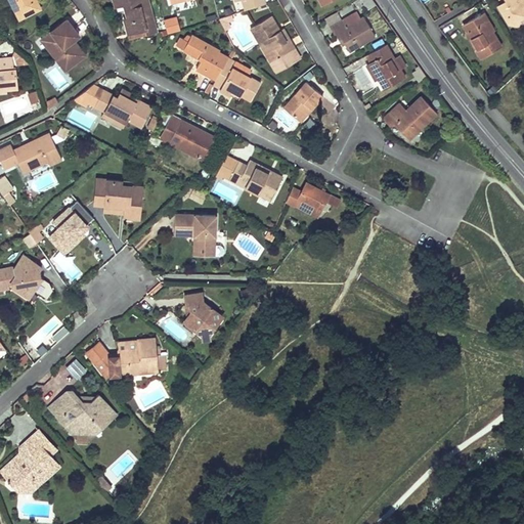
[(9,0),(18,17),(29,12),(40,7),(36,0),(9,0)]
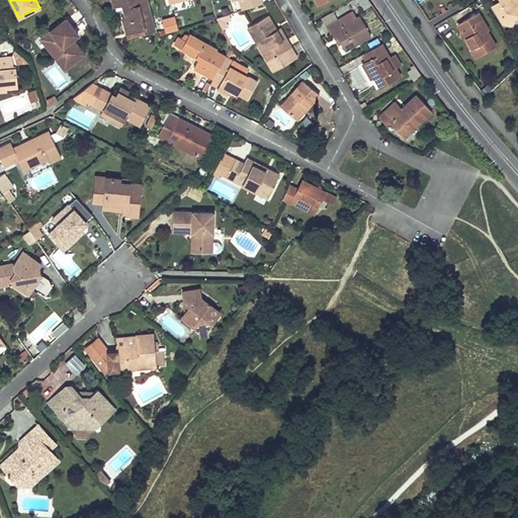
[(125,17),(123,18),(121,18),(126,37),(153,30),(145,0),(110,0),(113,6),(122,4),(125,17)]
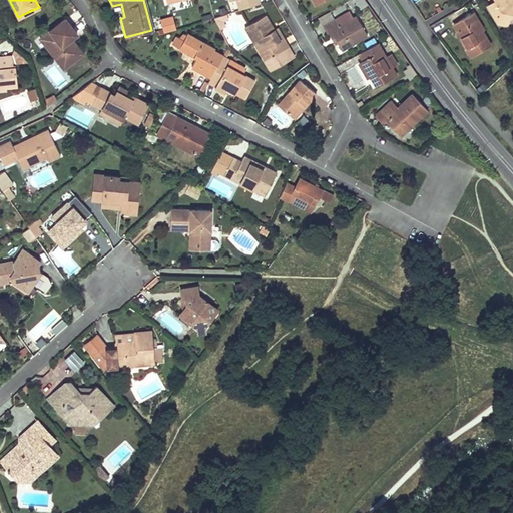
[(228,0),(229,1),(230,0),(236,0),(239,9),(261,3),(259,0),(228,0)]
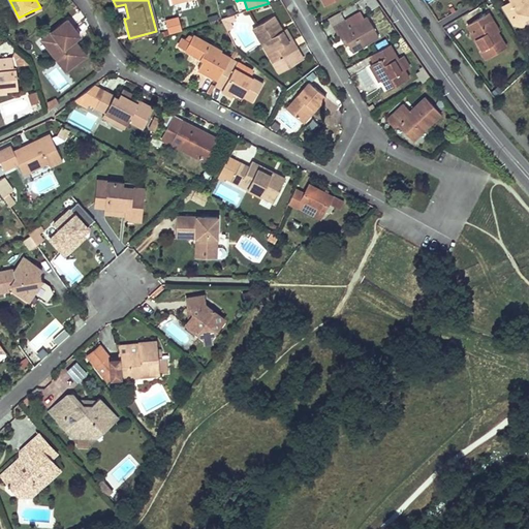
[(521,26),(522,24),(522,22),(528,17),(528,0),(509,0),(510,1),(501,5),(512,25),(521,26)]
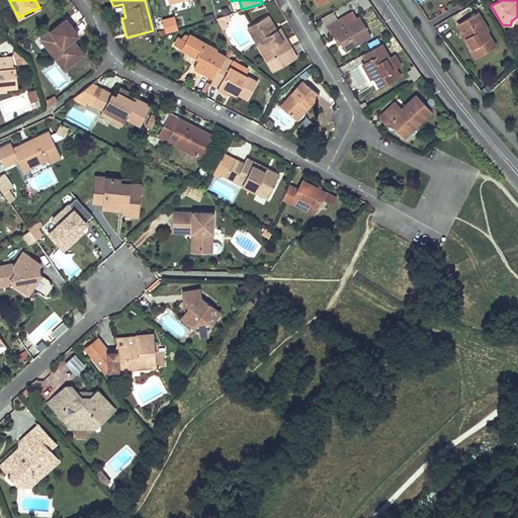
[(340,41),(343,46),(345,50),(370,34),(359,16),(357,17),(353,10),(337,19),(326,26),(330,33),(332,32),(338,42),(340,41)]
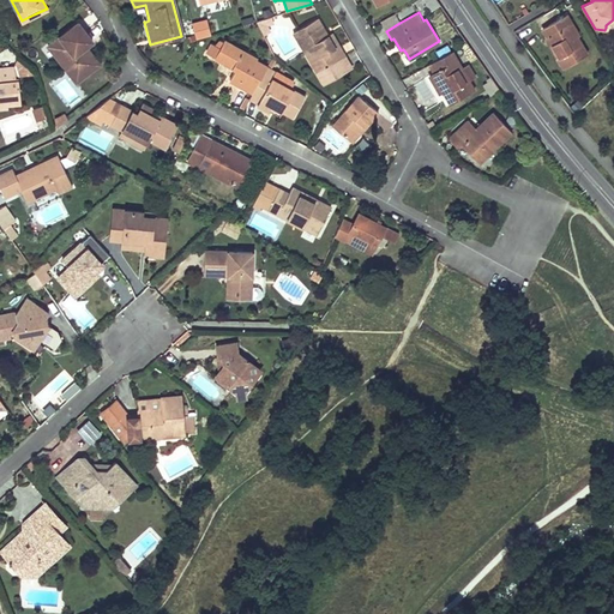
[(576,36),(577,35),(578,35),(566,13),(543,28),(547,35),(545,36),(564,67),(587,53),(576,36)]
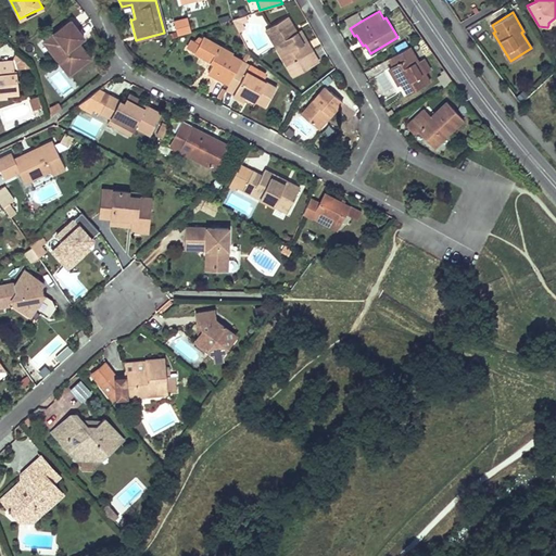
[(345,22),(350,28),(362,21),(357,14),(345,22)]
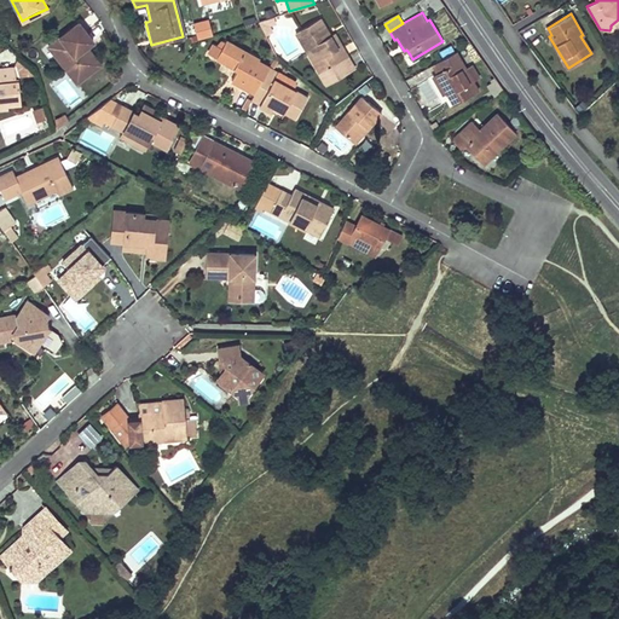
[(273,18),(260,23),(262,29),(267,35),(273,30),(270,27),(276,25),(273,18)]
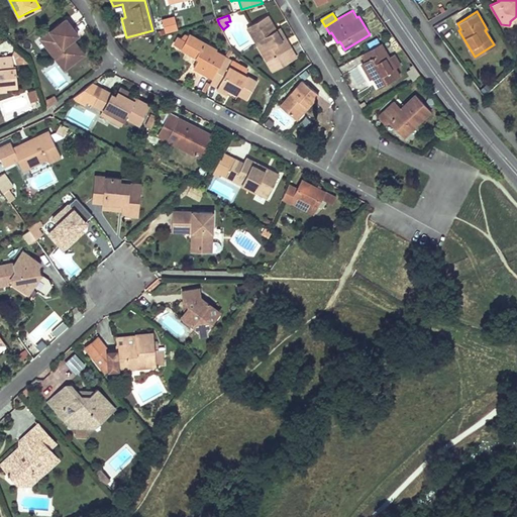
[(290,47),(285,37),(279,28),(275,30),(267,15),(245,27),(266,62),(290,47)]
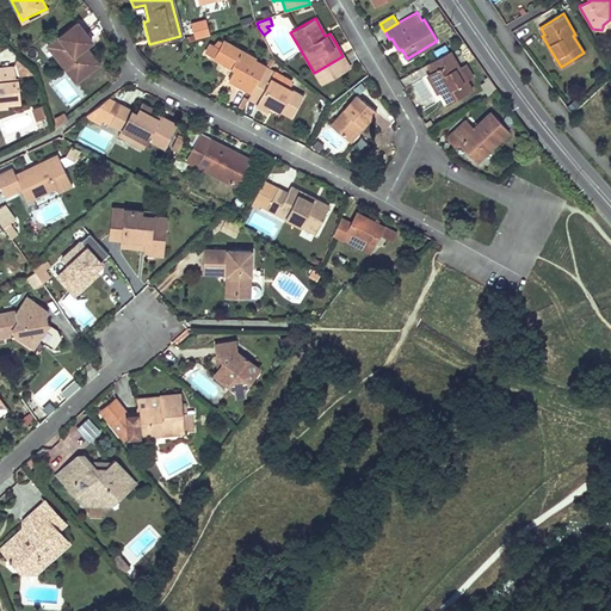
[(210,36),(207,20),(193,24),(198,39),(210,36)]
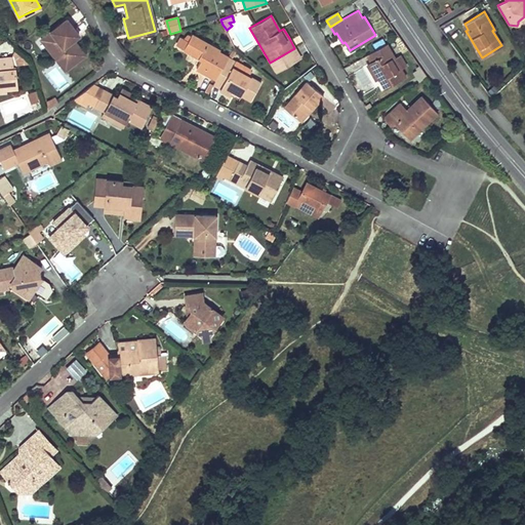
[(84,53),(79,46),(74,39),(79,35),(67,19),(41,38),(65,69),(84,53)]
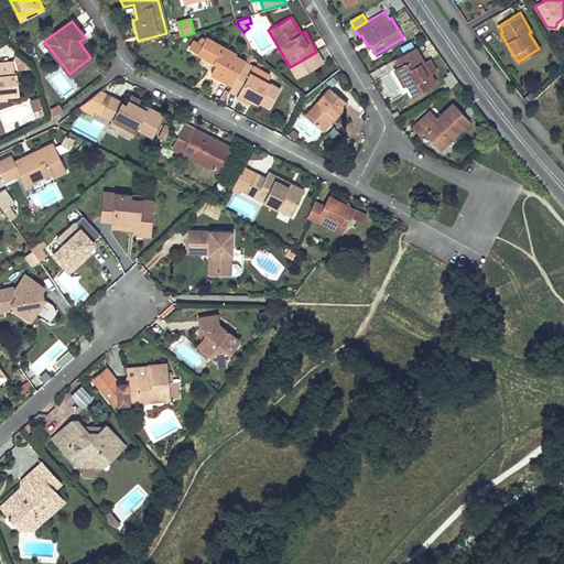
[(172,49),(181,36),(179,33),(169,36),(172,49)]
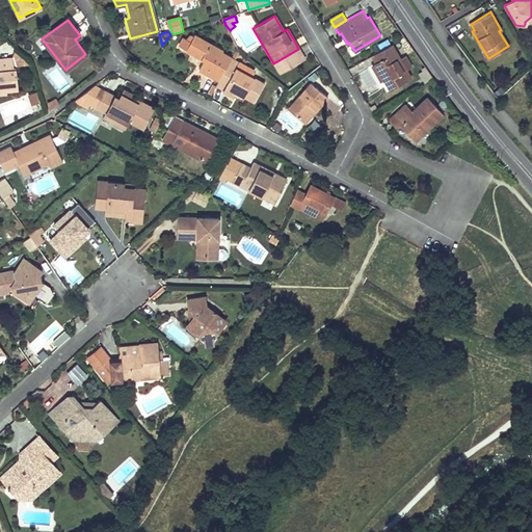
[(218,79),(231,57),(221,52),(222,50),(194,34),(190,43),(183,38),(179,46),(186,50),(204,59),(198,69),(209,74),(218,79)]
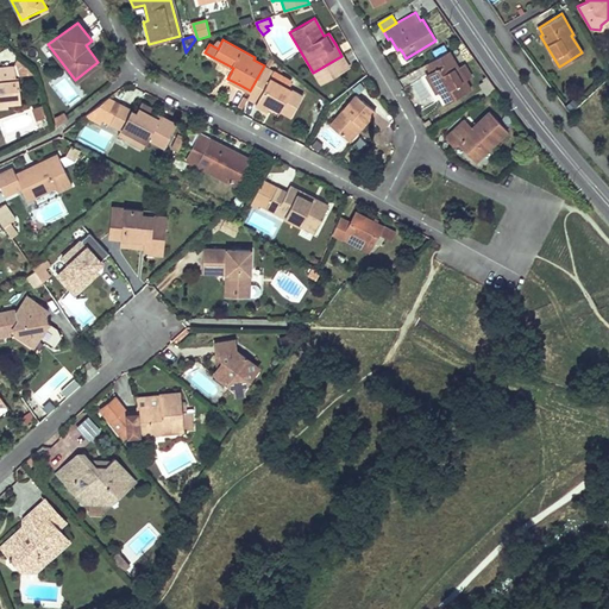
[(447,102),(459,95),(470,88),(464,79),(469,76),(462,66),(458,67),(449,50),(428,61),(433,69),(429,70),(440,90),(447,102)]
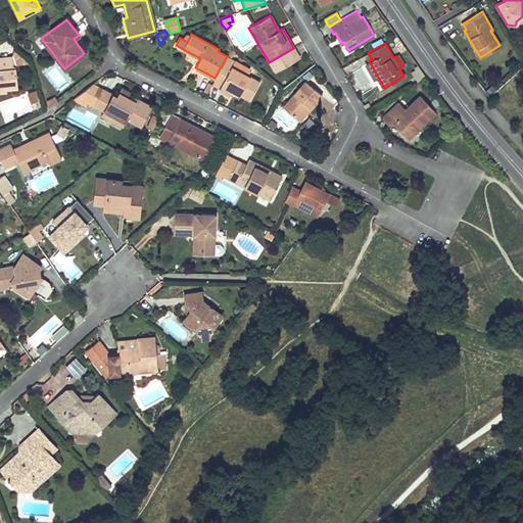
[(293,48),(269,62),(274,73),(299,57),(293,48)]
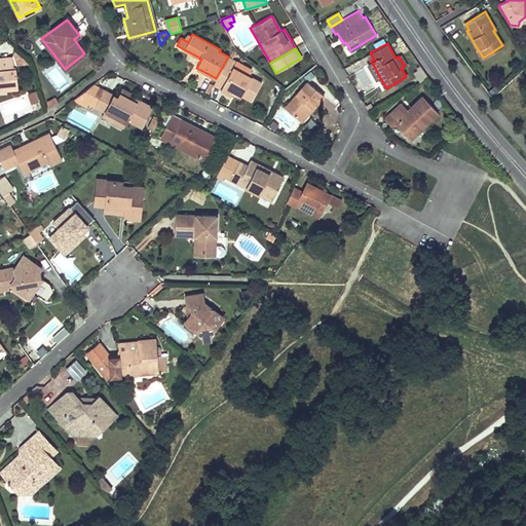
[(195,66),(199,60),(189,53),(185,60),(195,66)]
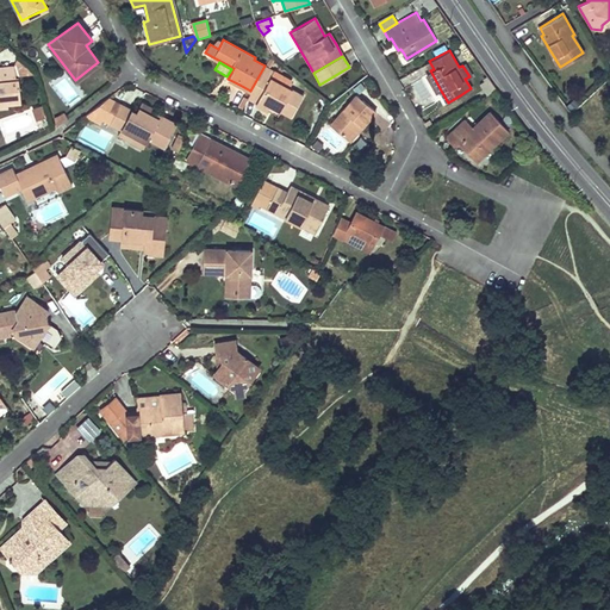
[(265,66),(250,91),(248,98),(255,103),(259,98),(275,107),(291,116),(302,95),(271,78),(274,70),(265,66)]
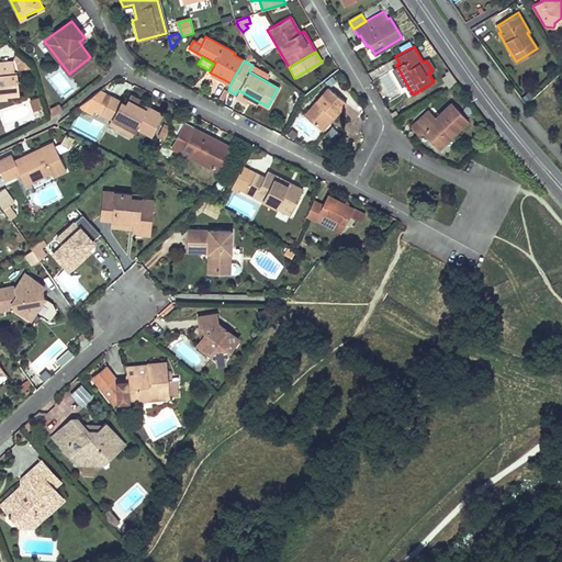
[(11,62),(0,62),(0,99),(7,99),(7,94),(17,94),(15,70),(11,71),(11,62)]
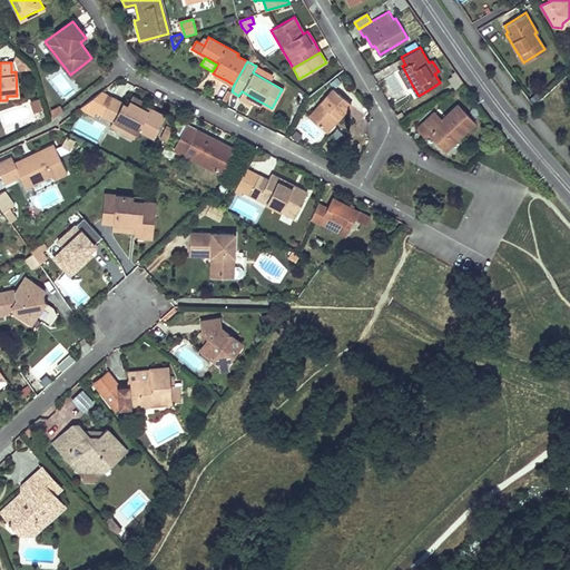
[(412,85),(402,66),(399,68),(409,86),(412,85)]
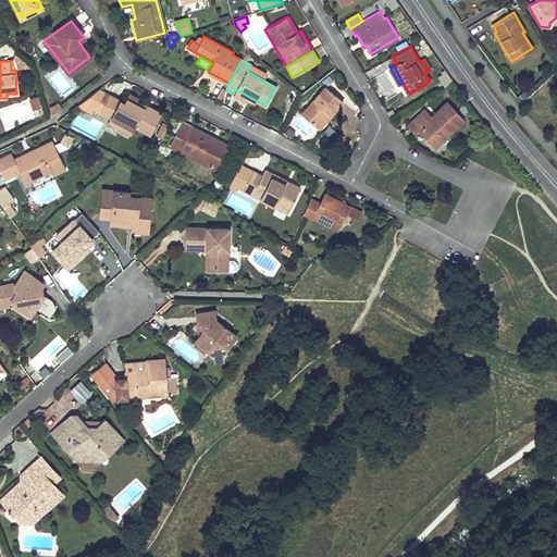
[(342,102),(333,95),(324,87),(301,113),(319,128),(342,102)]
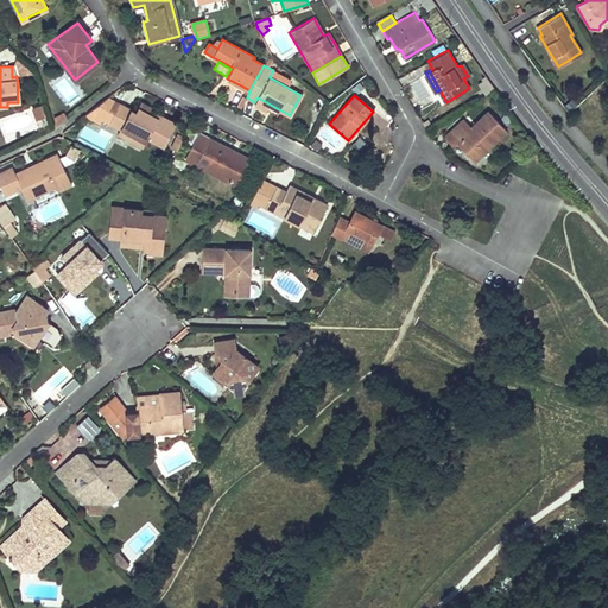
[(274,107),(258,97),(254,102),(272,112),(274,107)]
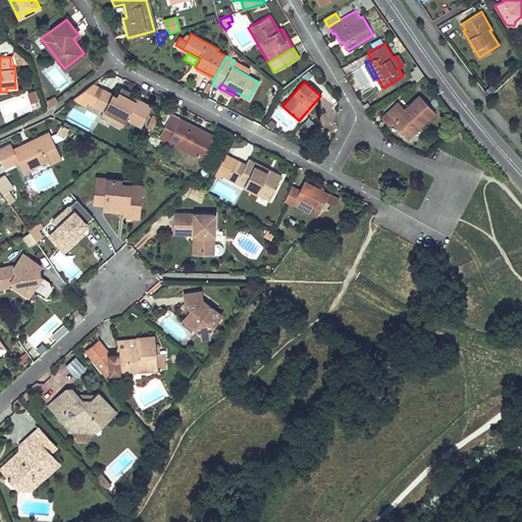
[(149,105),(134,98),(133,100),(126,97),(127,95),(128,93),(121,89),(116,98),(103,91),(91,85),(71,99),(83,105),(85,101),(95,106),(104,111),(124,121),(125,118),(140,125),(143,119),(146,113),(145,112),(149,105)]
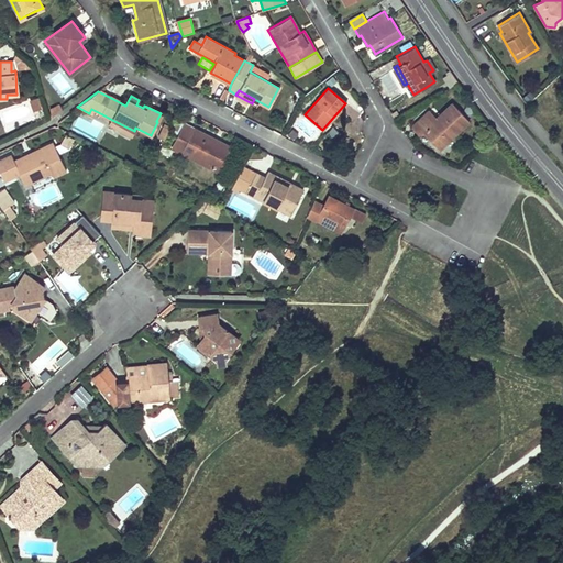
[(37,99),(30,102),(34,113),(43,109),(37,99)]
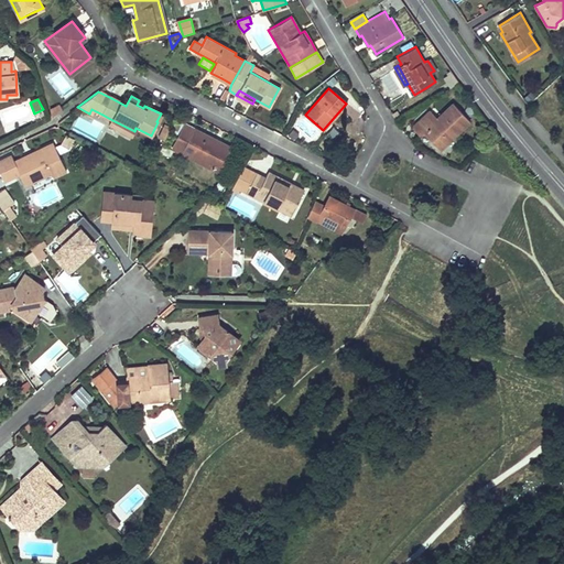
[(437,118),(434,115),(430,110),(412,127),(420,136),(423,131),(440,149),(468,121),(453,104),(437,118)]
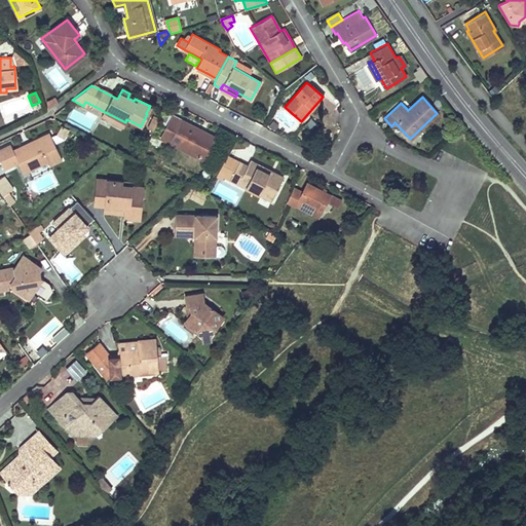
[(44,103),(46,109),(55,102),(53,98),(44,103)]
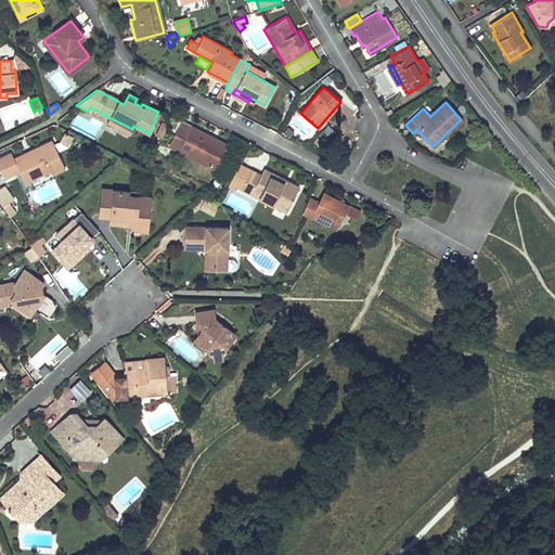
[(132,129),(111,118),(107,123),(129,134),(132,129)]
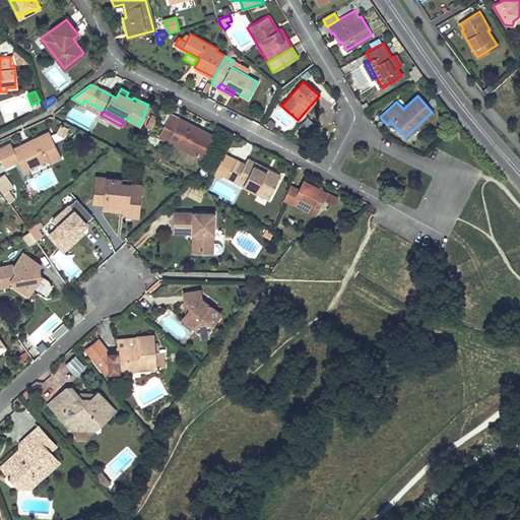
[(200,158),(206,147),(211,136),(171,115),(159,136),(200,158)]
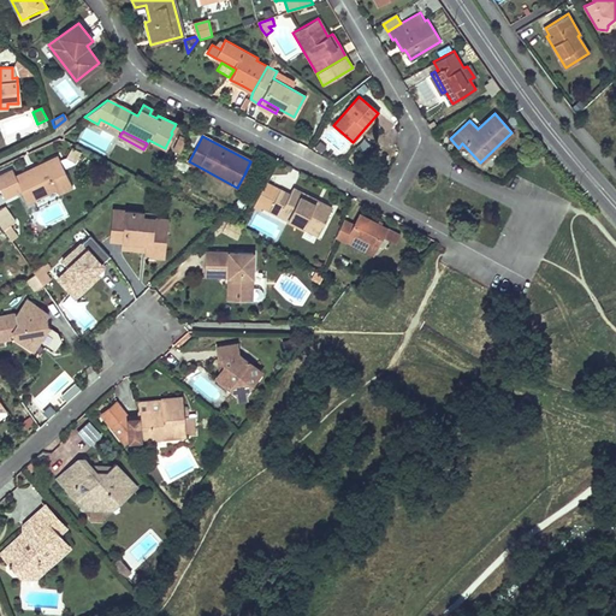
[(327,148),(320,142),(317,148),(324,153),(327,148)]
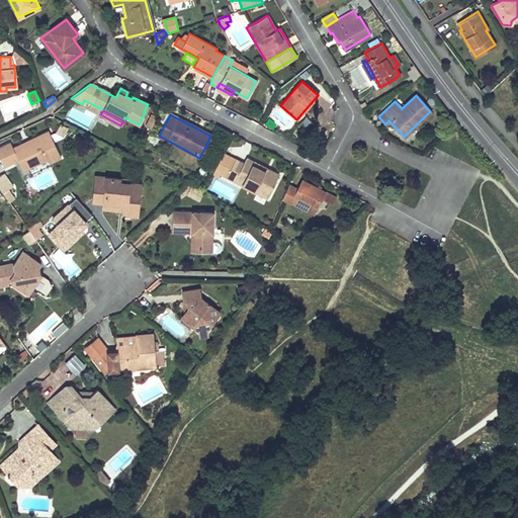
[(70,128),(62,124),(58,133),(65,137),(70,128)]
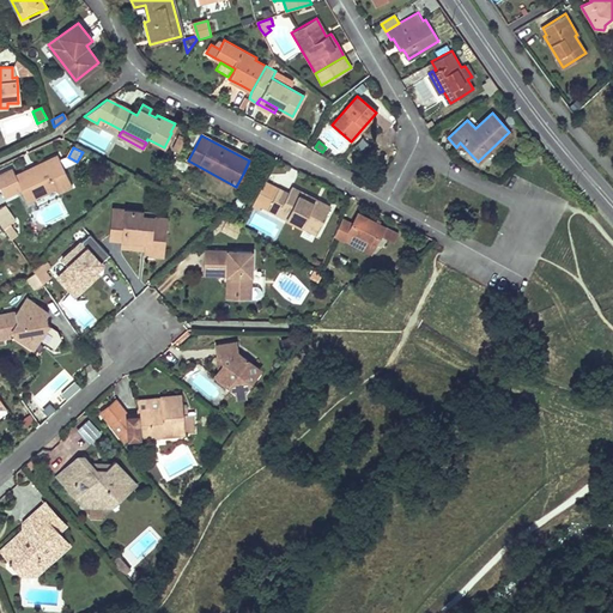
[(72,186),(58,156),(16,175),(13,169),(0,175),(0,186),(5,198),(22,189),(28,187),(32,198),(56,187),(59,193),(72,186)]
